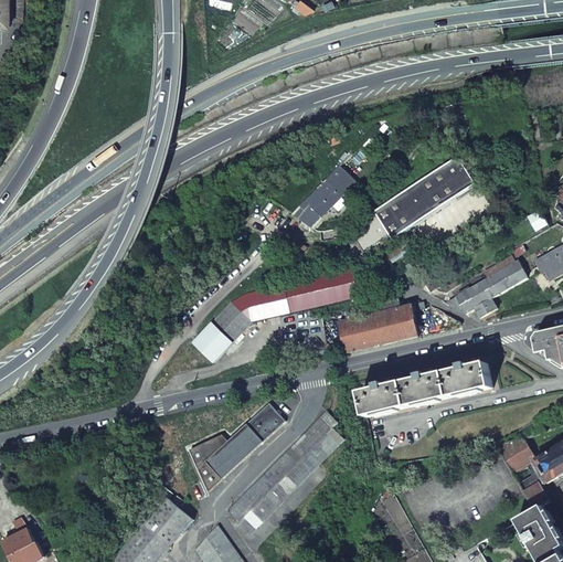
[(0,0),(0,21),(9,21),(9,0),(0,0)]
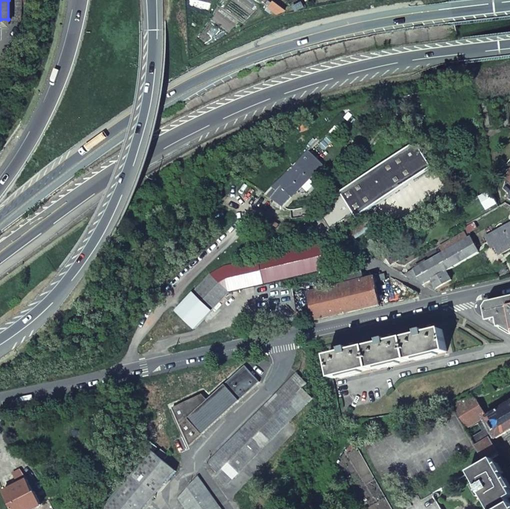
[(371,202),(428,165),(412,141),(337,189),(340,193),(325,203),(329,209),(321,215),(328,226),(351,211),(353,214),(371,202)]
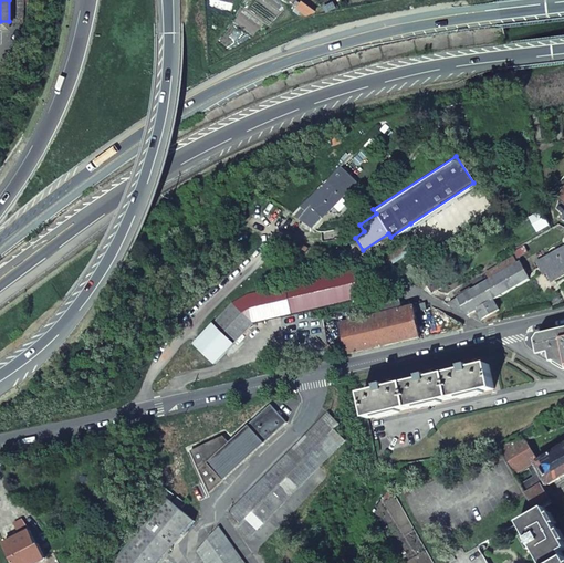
[(312,225),(357,178),(342,163),(303,200),(307,205),(298,215),(312,225)]
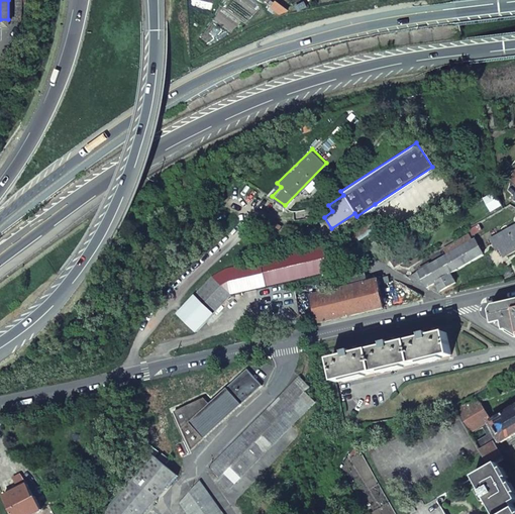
[(272,196),(281,187),(277,183),(268,193),(272,196)]
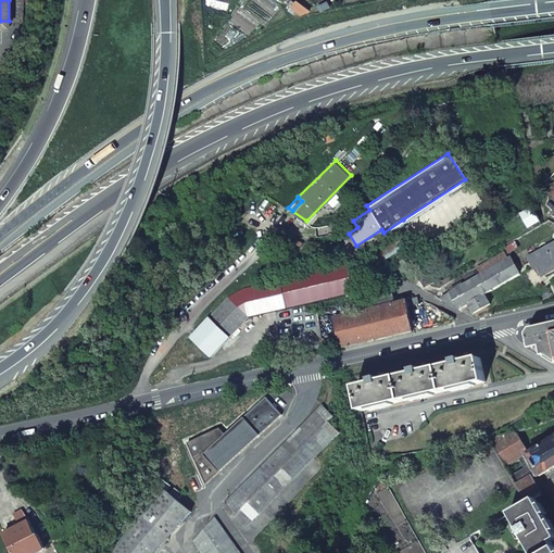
[(526,225),(537,218),(529,205),(518,212),(526,225)]
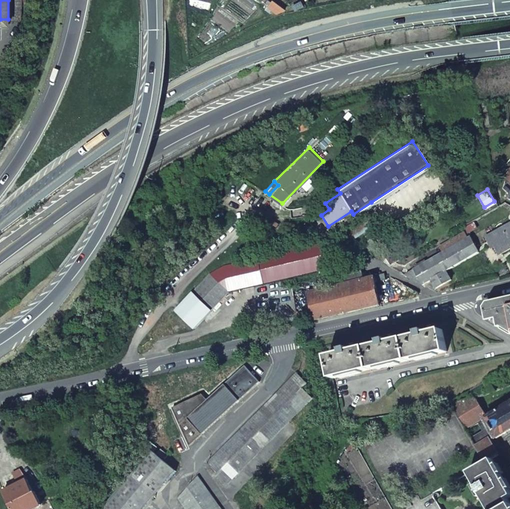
[(509,218),(483,234),(489,244),(493,243),(498,251),(509,244),(509,218)]
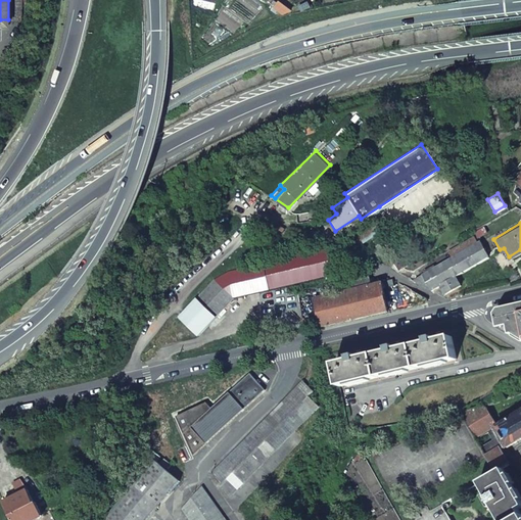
[(454,275),(487,255),(477,239),(475,240),(472,234),(446,249),(451,255),(411,279),(429,289),(439,283),(444,292),(459,284),(454,275)]
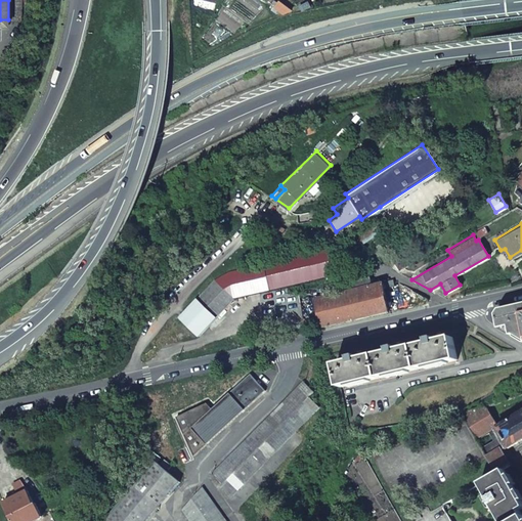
[(378,255),(384,248),(376,242),(371,249),(378,255)]
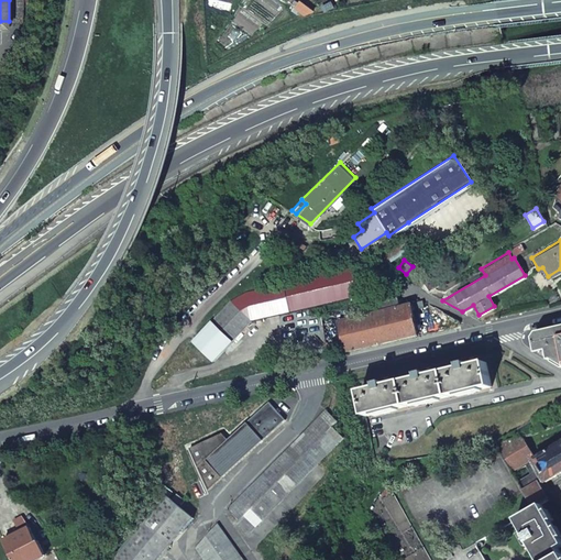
[(351,265),(283,281),(283,282),(240,292),(227,298),(188,339),(208,359),(249,320),(358,294),(351,265)]
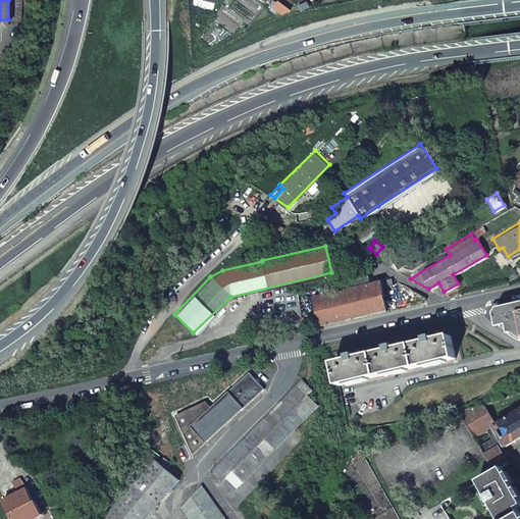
[(388,254),(397,267),(407,261),(399,248),(388,254)]
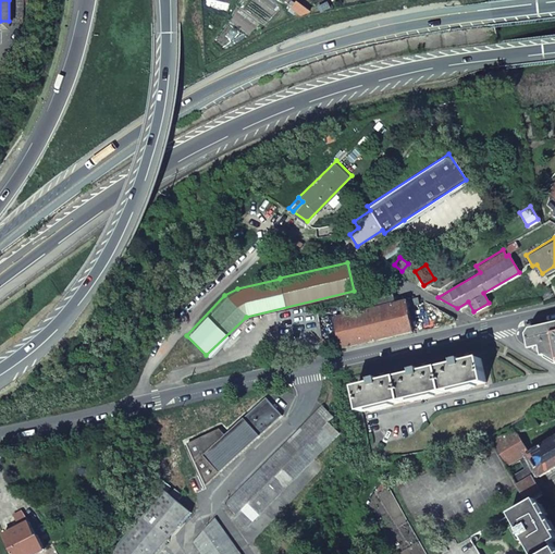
[(340,344),(410,328),(405,299),(334,316),(333,310),(317,314),(318,321),(322,320),(327,342),(338,340),(340,344)]
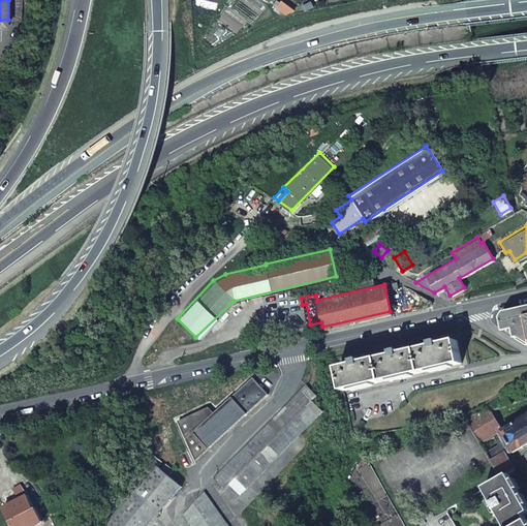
[(498,327),(526,319),(526,304),(501,310),(498,327)]
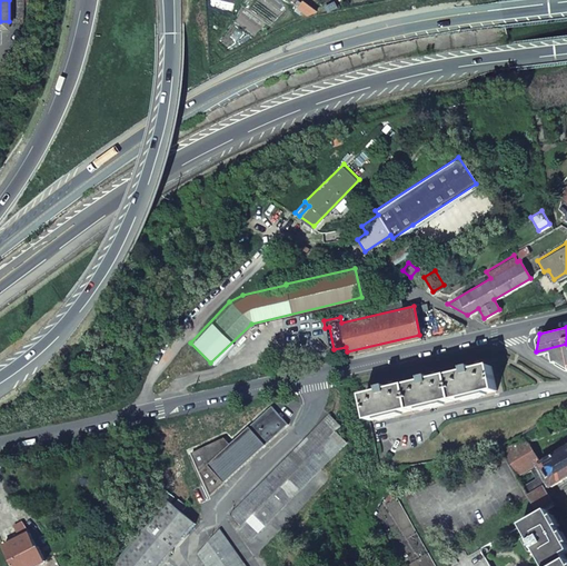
[(417,380),(387,387),(386,384),(374,386),(375,390),(360,394),(367,419),(495,388),(489,363),(470,367),(470,364),(459,366),(460,370),(429,377),(428,374),(417,377),(417,380)]
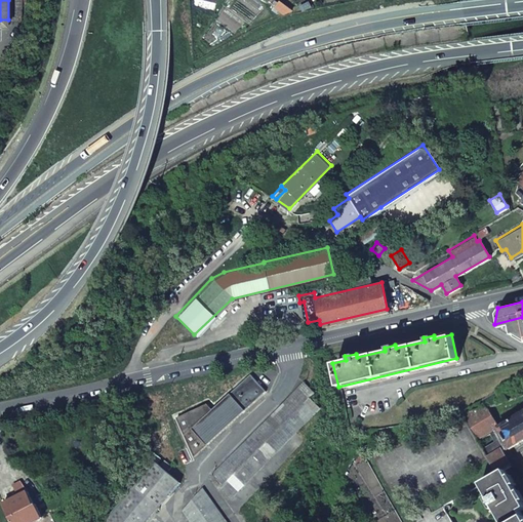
[(203,399),(172,413),(191,452),(235,412),(264,388),(248,371),(208,405),(203,399)]
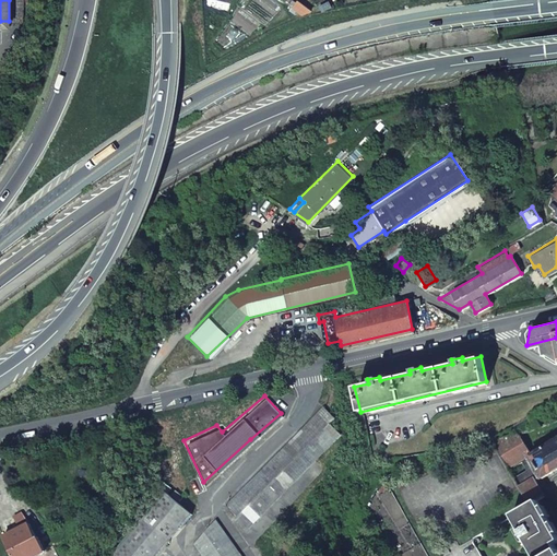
[(241,527),(341,433),(330,422),(335,416),(324,405),(224,500),(241,527)]
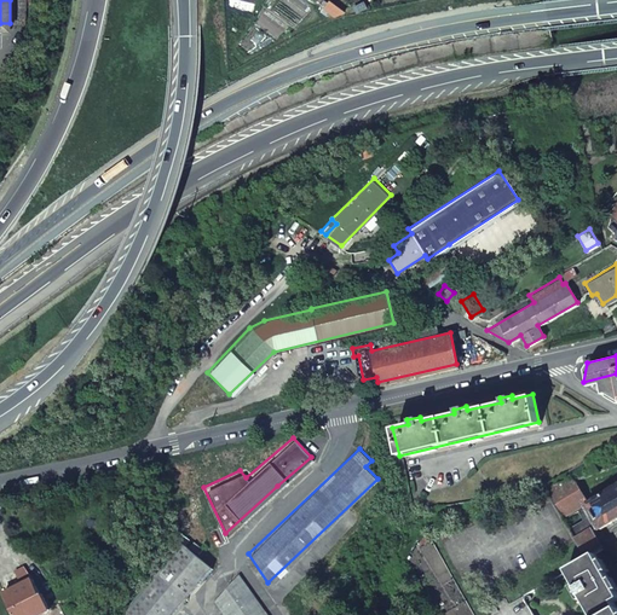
[(598,528),(616,515),(616,481),(583,502),(571,477),(545,482),(583,555),(590,550),(598,546),(588,527),(594,523),(598,528)]
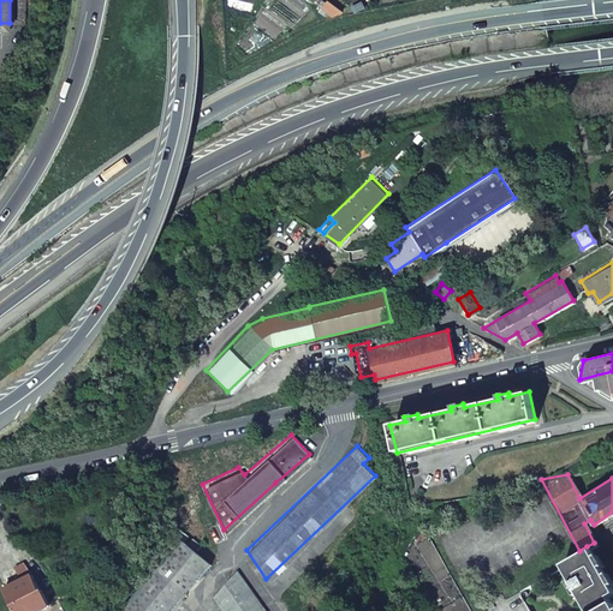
[(128,581),(113,600),(106,610),(165,610),(207,561),(171,529),(128,581)]
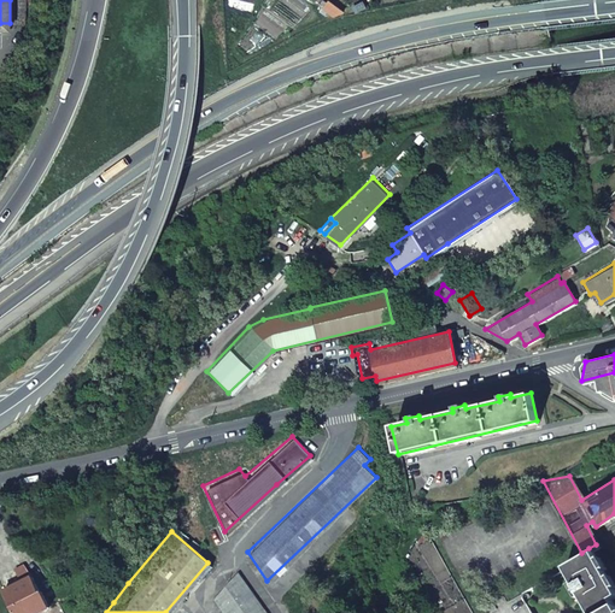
[(614,612),(614,606),(613,607),(608,599),(614,595),(589,548),(581,553),(558,565),(586,612),(614,612)]
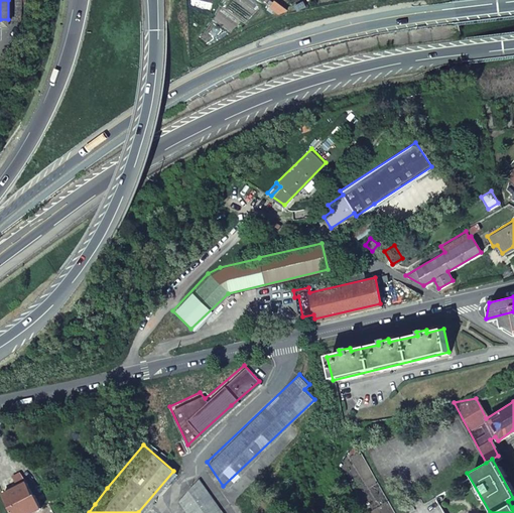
[(22,470),(0,481),(0,484),(4,492),(28,480),(22,470)]
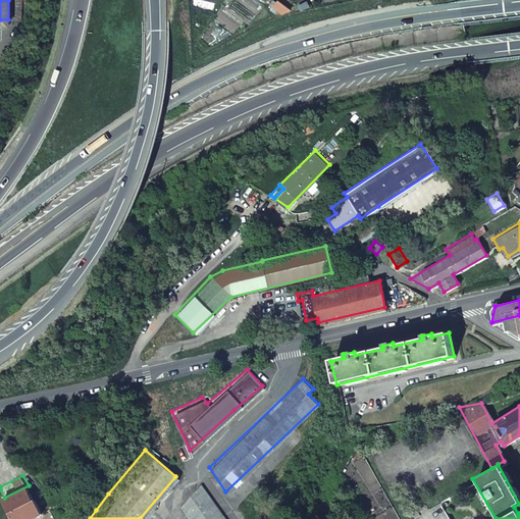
[(332,487),(339,484),(334,478),(328,481),(332,487)]
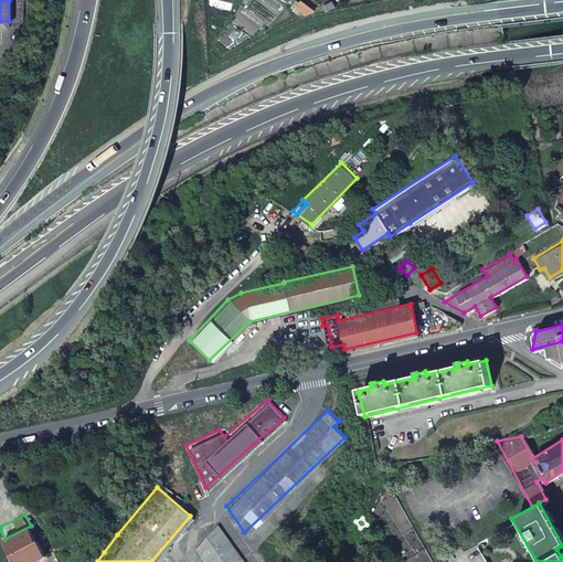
[(194,545),(205,561),(243,561),(214,521),(194,545)]
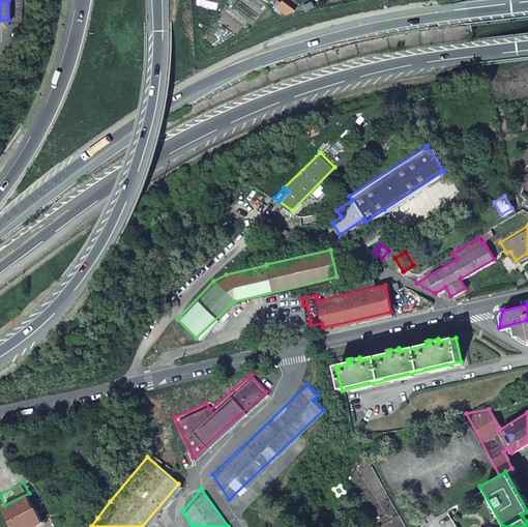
[(32,526),(44,522),(29,493),(4,505),(5,506),(15,526),(32,526)]
